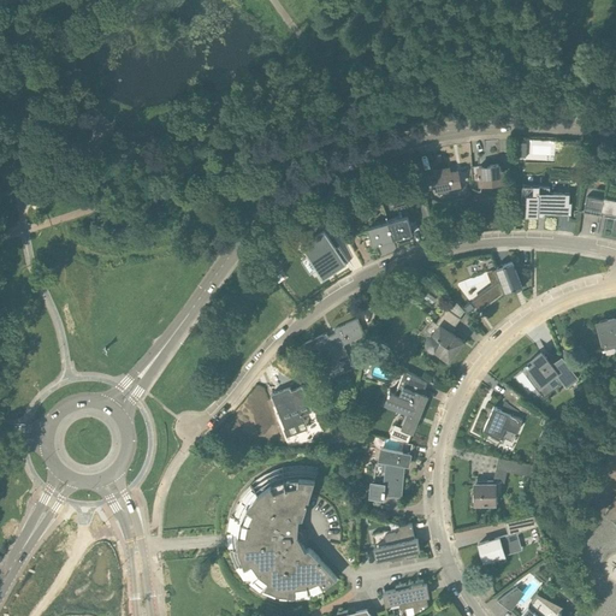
[(480,187),(503,184),(502,171),(499,172),(498,165),(479,166),(480,175),(479,175),(480,187)]
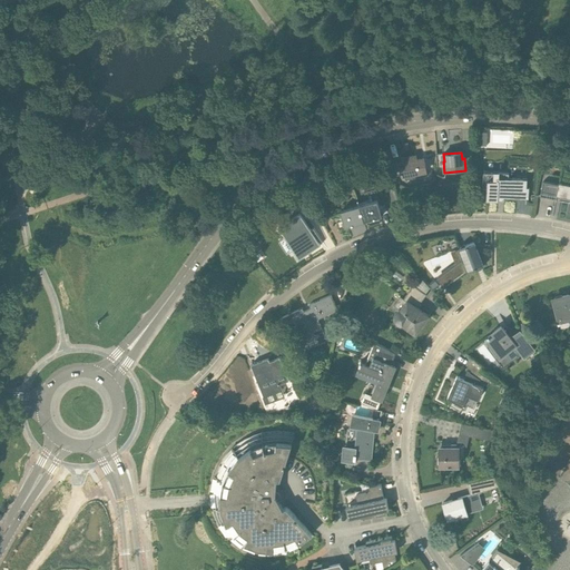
[(403,177),(426,173),(424,158),(411,161),(410,157),(401,158),(402,166),(401,167),(401,169),(402,169),(403,177)]
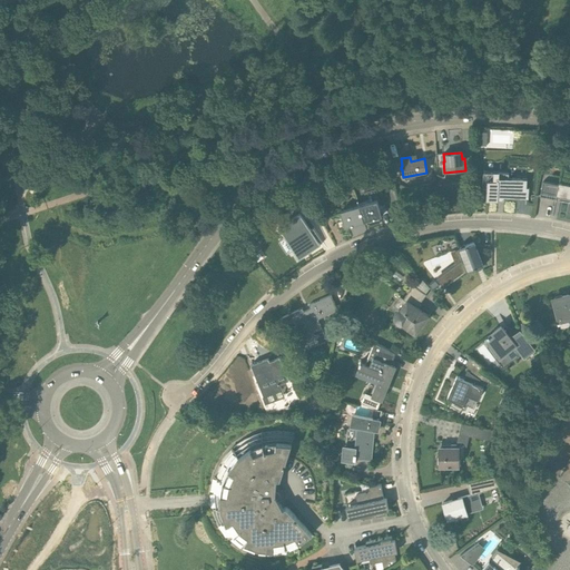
[(484,172),(483,188),(488,188),(487,202),(498,202),(498,200),(504,200),(504,198),(528,199),(529,188),(527,187),(528,179),(509,178),(509,174),(494,173),(484,172)]
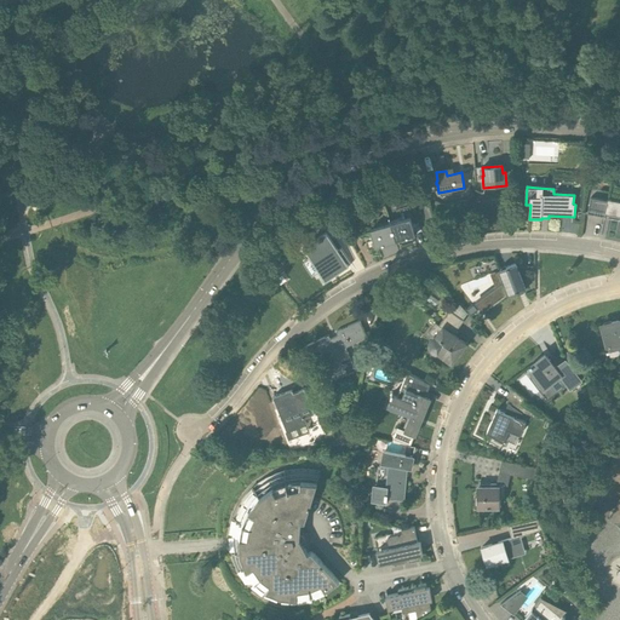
[(428,197),(426,188),(413,190),(414,200),(428,197)]
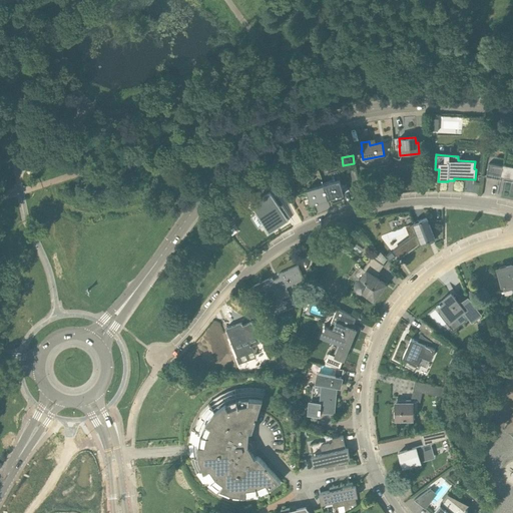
[(512,166),(503,164),(501,176),(512,178),(512,181),(512,182),(510,191),(512,191),(512,166)]
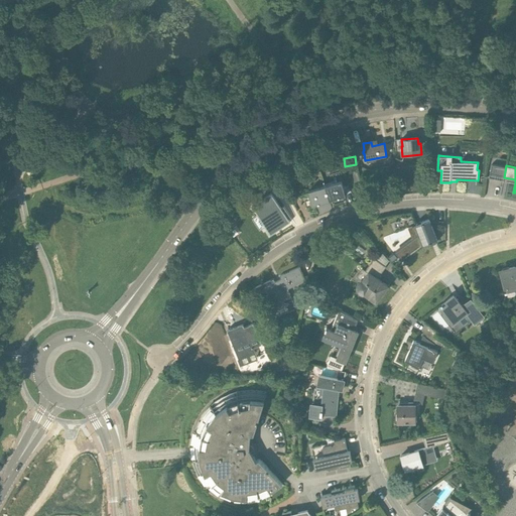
[(325,186),(330,201),(346,196),(342,181),(325,186)]
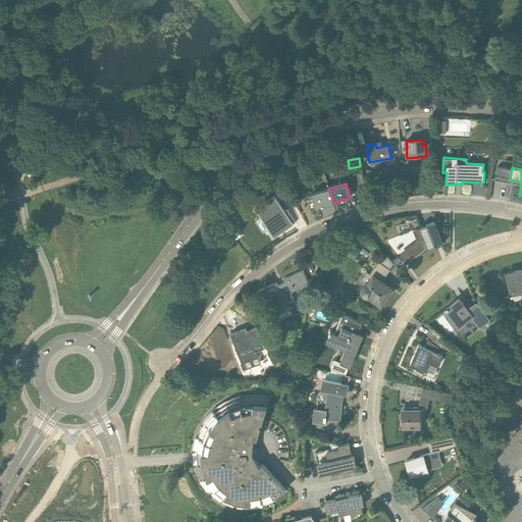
[(316,208),(333,203),(328,189),(312,193),(316,208)]
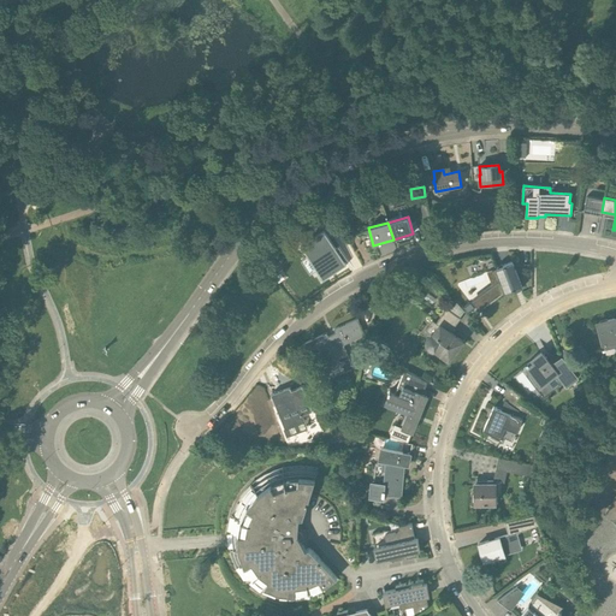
[(345,265),(324,231),(301,246),(324,279),(345,265)]
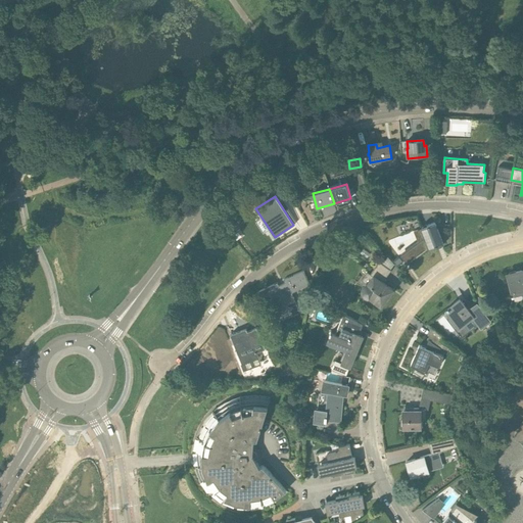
[(401,255),(408,264),(426,250),(443,243),(435,223),(422,228),(426,239),(421,241),(401,255)]
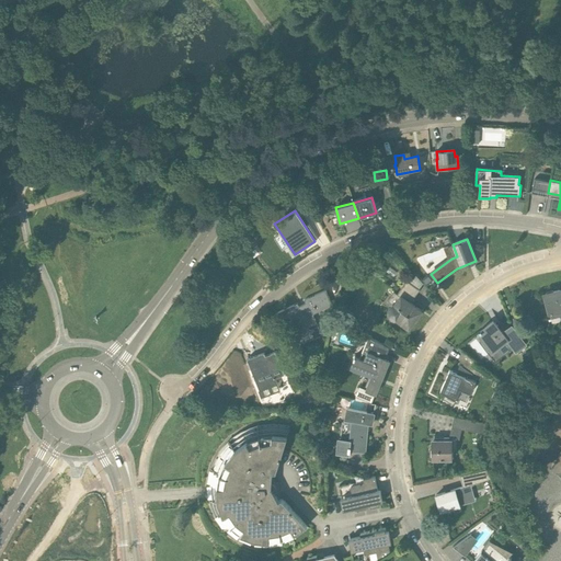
[(398,320),(399,320),(409,328),(421,310),(410,302),(420,290),(410,284),(405,281),(397,294),(393,292),(389,300),(395,304),(392,304),(391,305),(390,306),(389,308),(388,309),(388,311),(388,313),(388,315),(389,317),(390,319),(392,320),(395,320),(397,321),(398,320)]
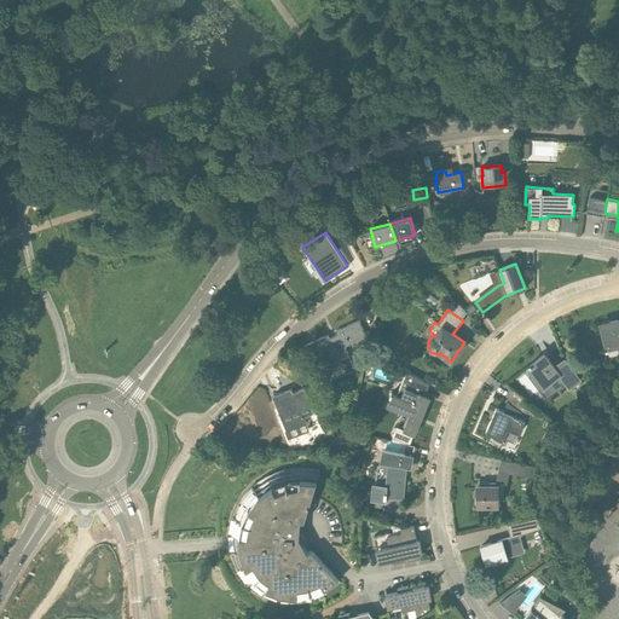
[(310,343),(314,354),(317,360),(322,358),(329,372),(327,374),(330,381),(356,370),(345,346),(368,336),(365,331),(360,320),(336,331),(339,335),(330,339),(329,334),(306,345),(310,343)]
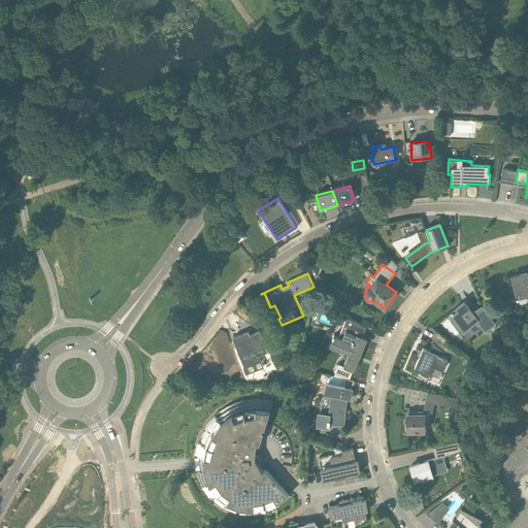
[(527,277),(527,273),(513,276),(519,300),(527,297),(527,277)]
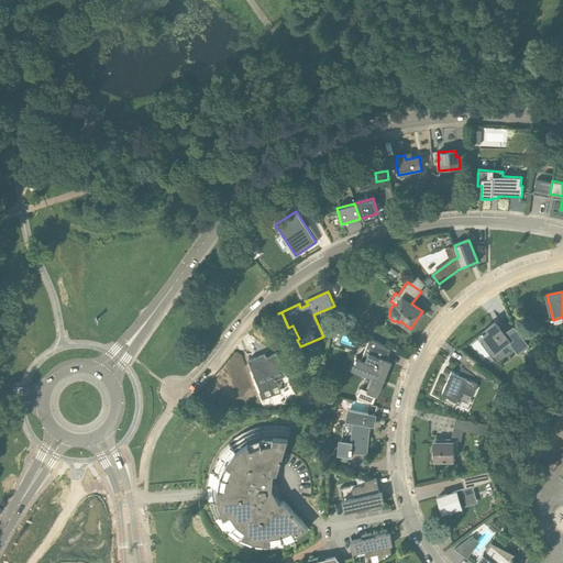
[(518,354),(528,346),(512,328),(505,333),(495,321),(482,332),(486,339),(481,342),(490,355),(496,351),(496,352),(509,343),(518,354)]
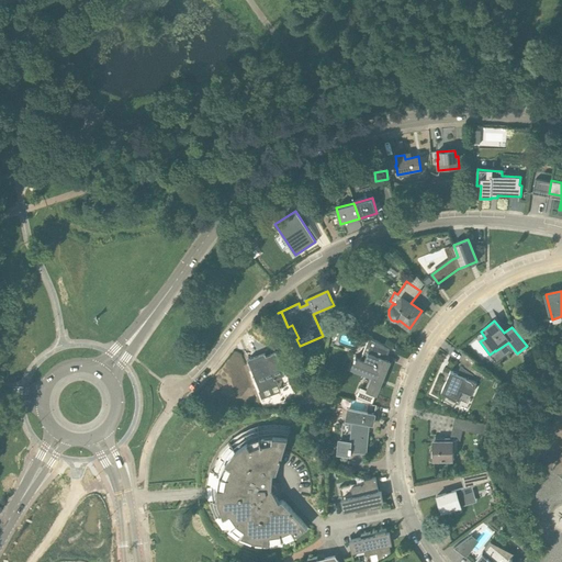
[(360,386),(356,396),(373,403),(386,370),(382,368),(390,348),(369,339),(361,359),(356,356),(350,369),(371,378),(367,389),(360,386)]
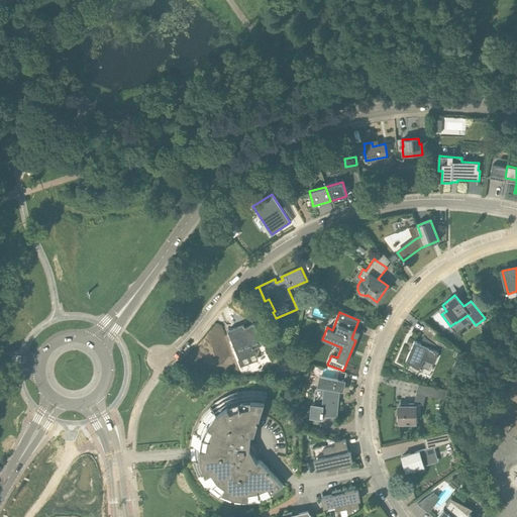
[(228,330),(229,333),(232,341),(234,340),(241,359),(254,354),(253,349),(263,346),(253,324),(244,327),(243,324),(228,330)]
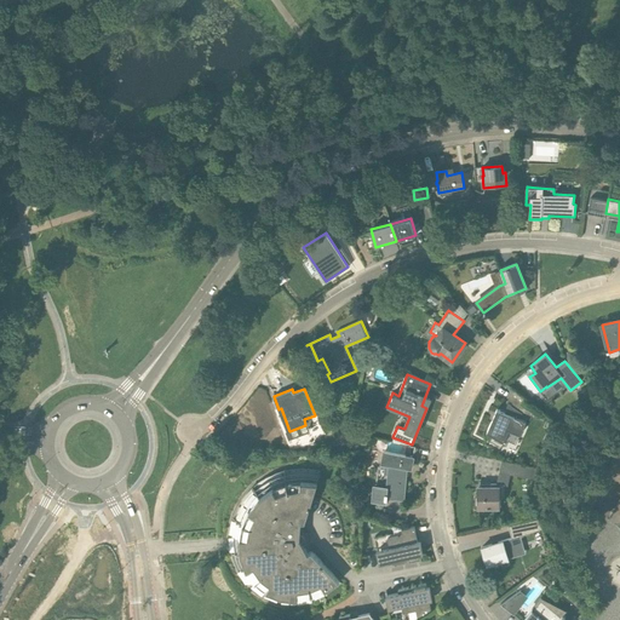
[(506,402),(516,409),(529,419),(534,412),(523,403),(526,400),(524,399),(515,391),(506,402)]
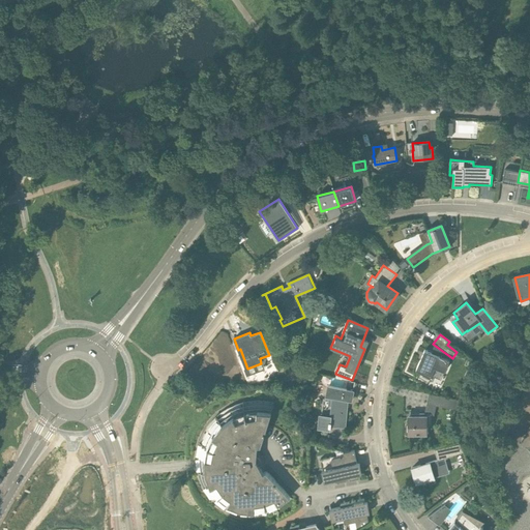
[(419,376),(435,386),(440,379),(432,375),(440,356),(424,349),(416,370),(421,372),(419,376)]
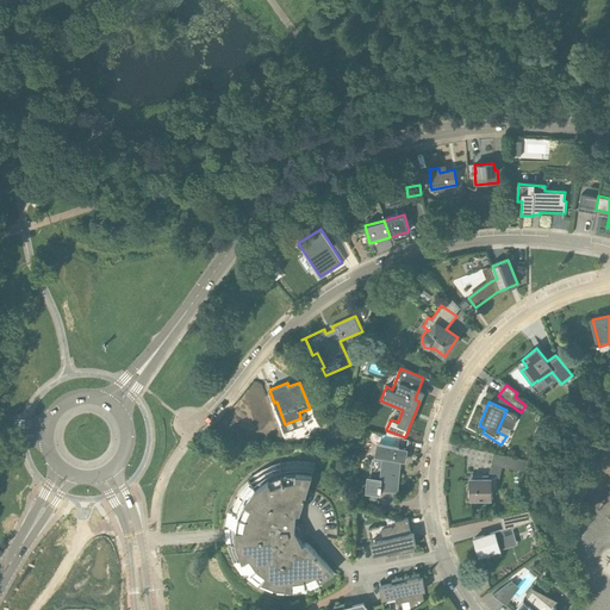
[(381,493),(381,489),(398,490),(400,467),(398,467),(399,460),(404,461),(406,450),(377,443),(374,455),(379,456),(379,459),(373,459),(371,477),(368,475),(366,492),(381,493)]
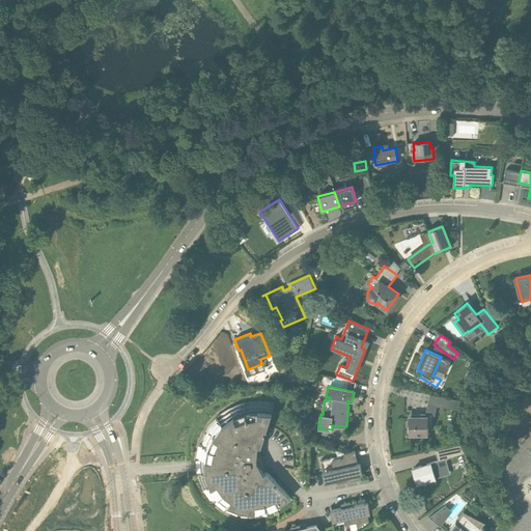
[(427,403),(437,406),(460,412),(460,401),(429,394),(427,403)]
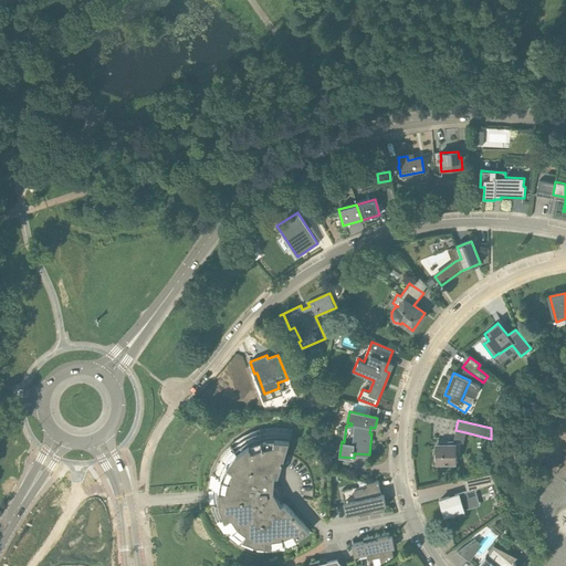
[(213,472),(216,473),(212,489),(212,503),(220,520),(229,532),(240,543),(255,549),(255,548),(263,551),(271,552),(279,552),(286,549),(284,541),(296,536),(297,538),(308,531),(310,532),(310,531),(284,503),(281,504),(276,495),(278,494),(279,493),(279,492),(279,491),(279,490),(278,489),(276,488),(274,486),(275,477),(279,477),(293,431),(290,430),(284,429),(274,428),(262,429),(252,432),(244,436),(233,442),(228,448),(222,456),(217,464),(213,472)]
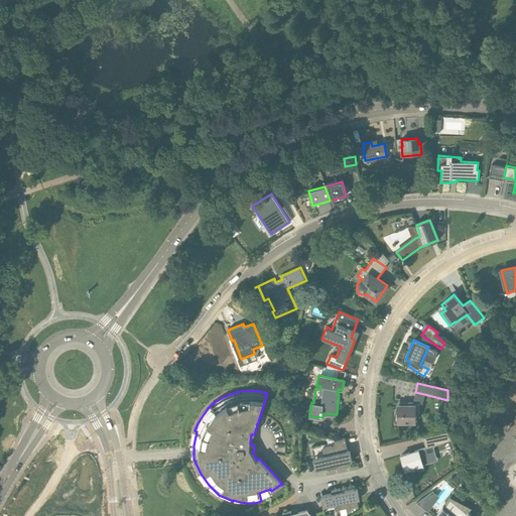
[(420,413),(419,402),(413,402),(408,402),(408,404),(404,404),(398,404),(398,407),(398,421),(416,421),(416,413),(420,413)]
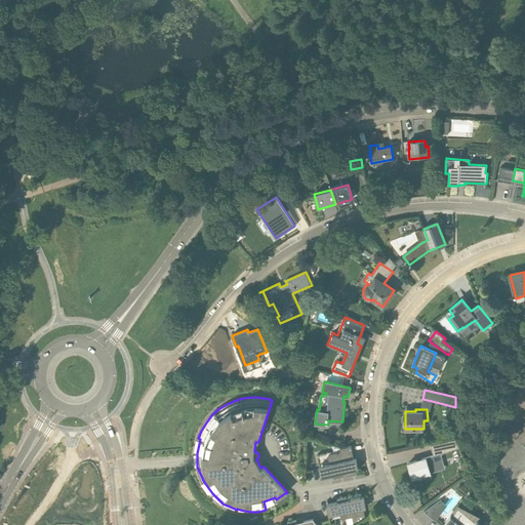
[(434,456),(457,449),(455,440),(431,445),(434,456)]
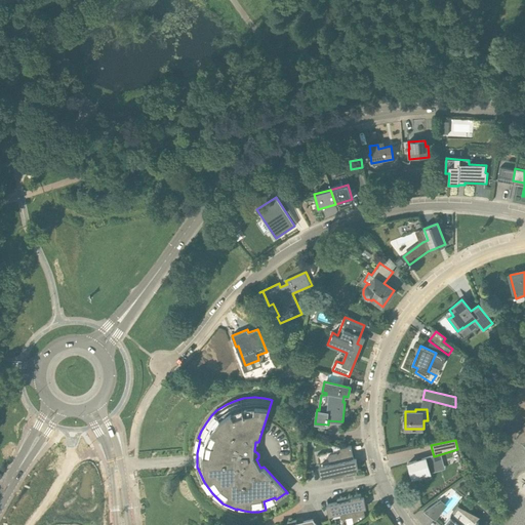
[(340,446),(332,444),(334,451),(317,455),(322,479),(323,479),(322,476),(332,474),(332,477),(356,473),(356,470),(358,469),(356,457),(353,457),(351,446),(340,447),(340,446)]
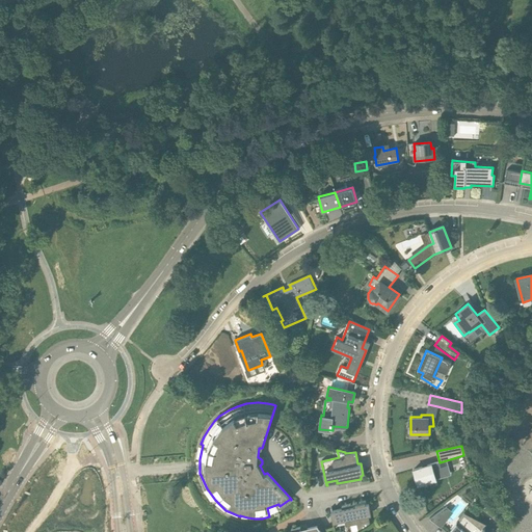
[(426,483),(436,480),(436,479),(440,478),(435,462),(414,470),(418,484),(425,482),(426,483)]
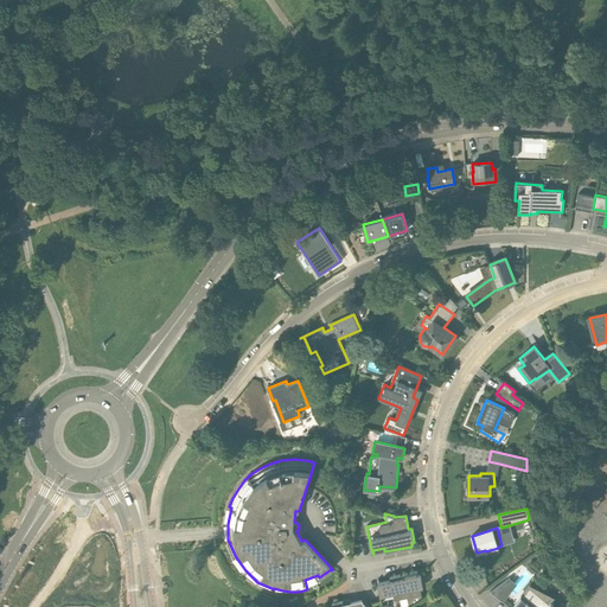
[(407,598),(409,606),(422,598),(417,572),(390,577),(390,580),(379,582),(378,580),(377,580),(381,595),(394,593),(395,600),(407,598)]
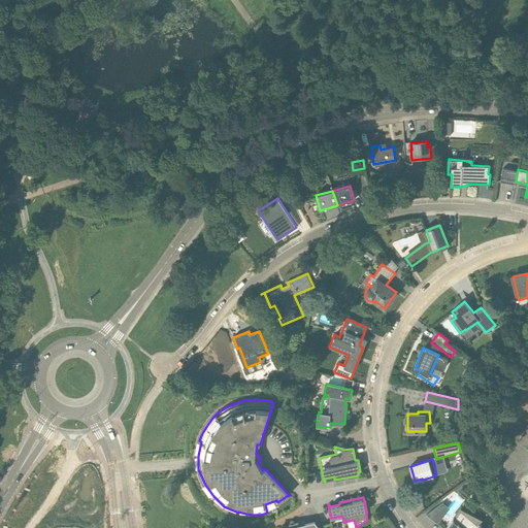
[(441,504),(427,514),(436,522),(447,508),(441,504)]
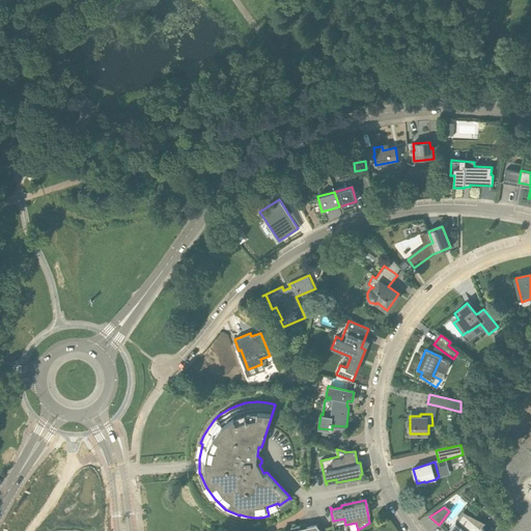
[(455,523),(448,530),(486,530),(482,527),(480,528),(464,513),(455,523)]
